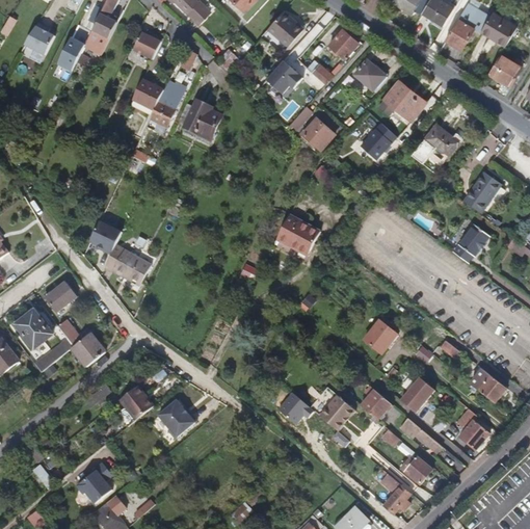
[(100,57),(121,16),(114,12),(112,11),(114,7),(116,3),(118,0),(107,0),(98,18),(95,24),(89,33),(82,48),(100,57)]
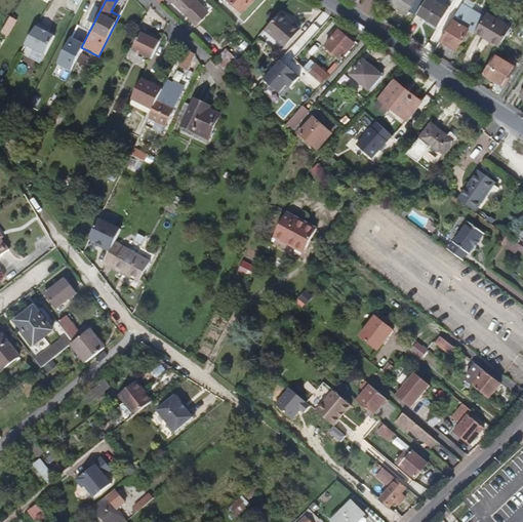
[(96,17),(106,0),(96,0),(91,9),(94,10),(92,15),(96,17)]
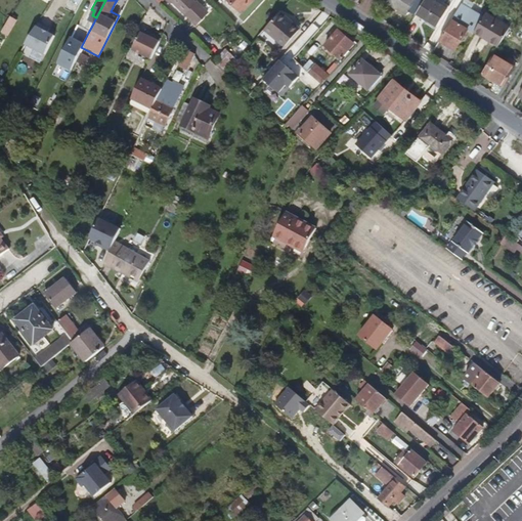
[(167,0),(169,2),(171,0),(173,0),(194,22),(206,10),(196,0),(167,0)]
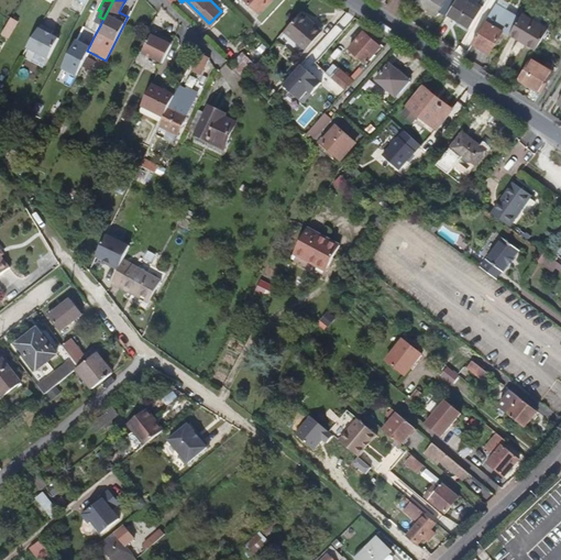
[(245,0),(257,11),(267,0),(245,0)]
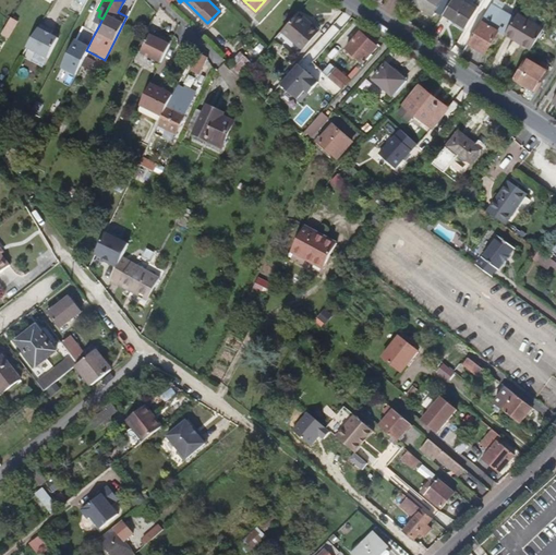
[(440,13),(449,0),(410,0),(410,1),(432,13),(434,9),(440,13)]
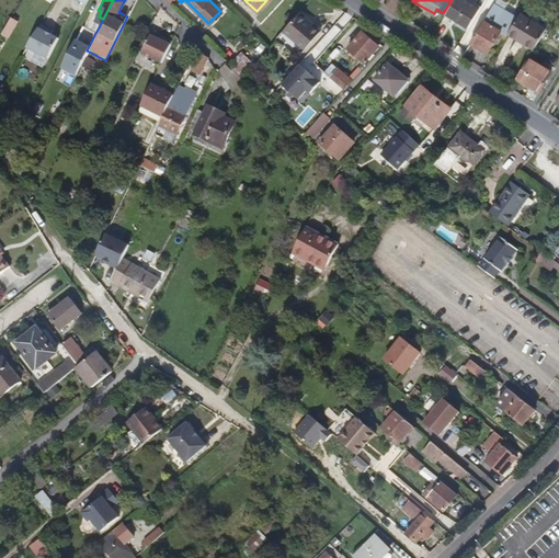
[(466,27),(478,9),(464,0),(452,0),(443,13),(466,27)]
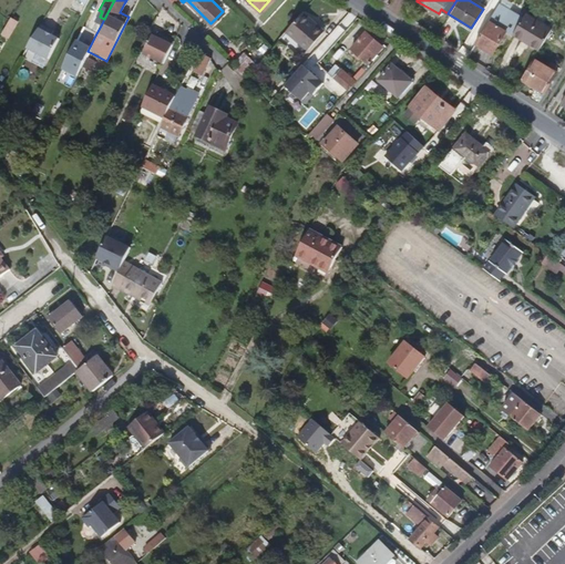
[(514,28),(521,17),(497,2),(474,41),(492,51),(503,31),(510,36),(512,31),(514,28)]
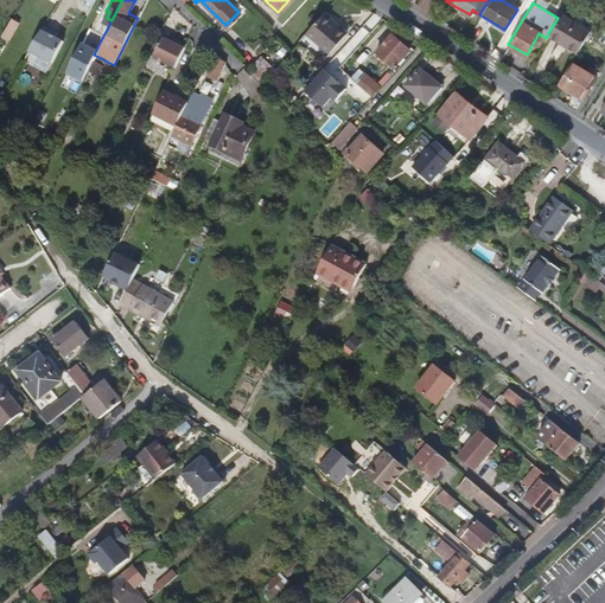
[(133,4),(131,8),(133,10),(131,14),(138,18),(142,10),(133,4)]
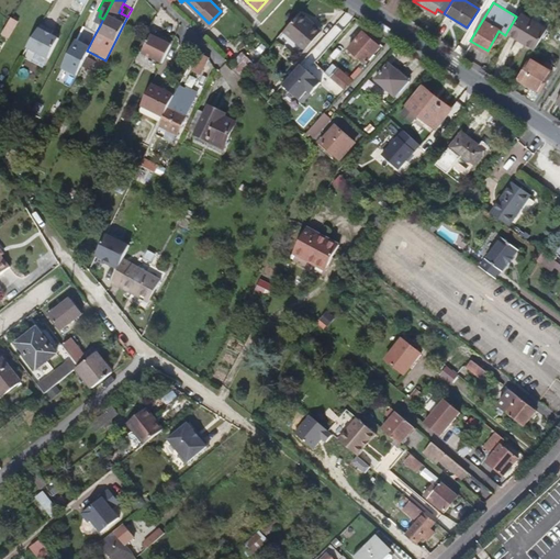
[(316,31),(304,21),(306,18),(298,10),(280,29),(302,47),(316,31)]
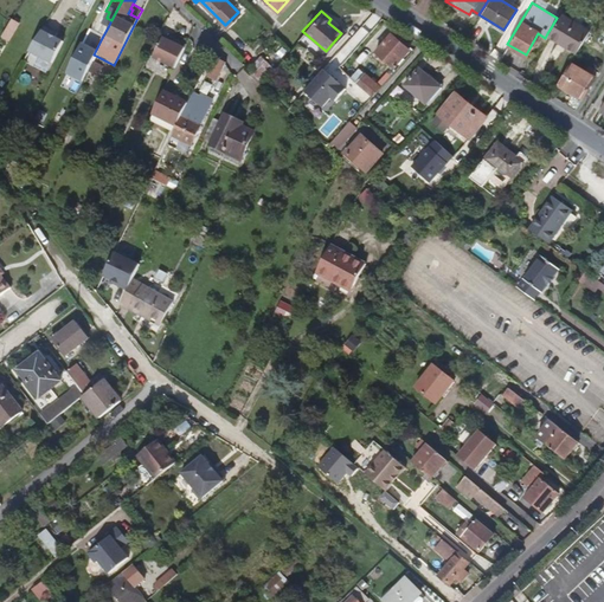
[(589,27),(561,11),(557,18),(550,30),(566,40),(565,45),(574,51),(589,27)]
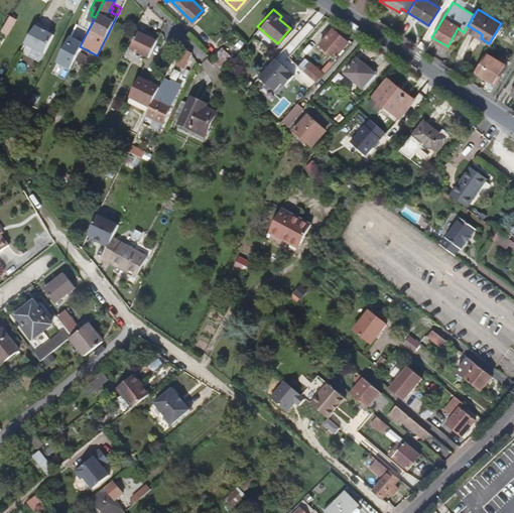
[(6,34),(14,18),(8,15),(6,18),(0,28),(0,31),(6,34)]
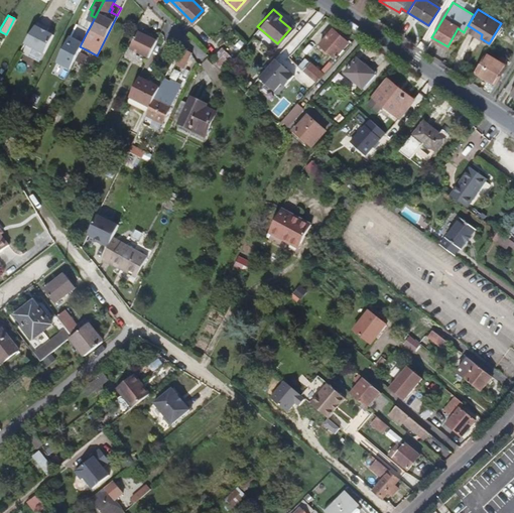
[(292,26),(281,16),(279,19),(290,28),(292,26)]
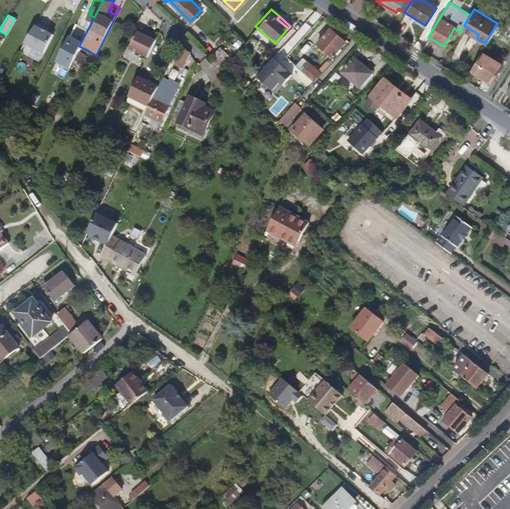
[(43,52),(52,33),(45,30),(47,26),(35,20),(23,42),(43,52)]
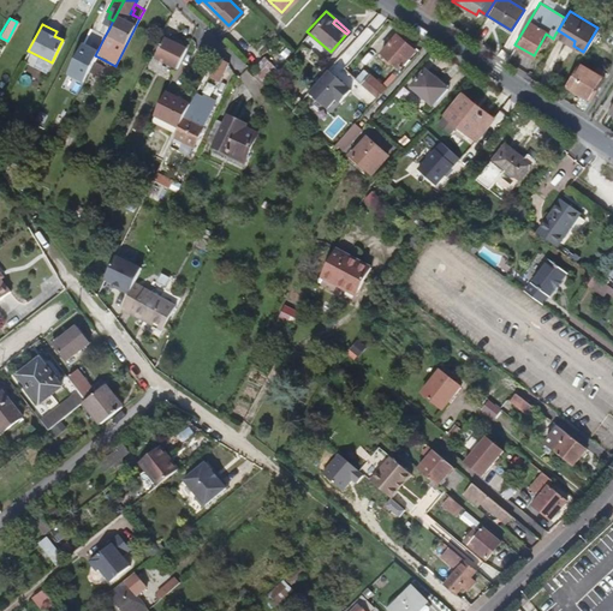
[(575,41),(558,30),(555,34),(573,46),(575,41)]
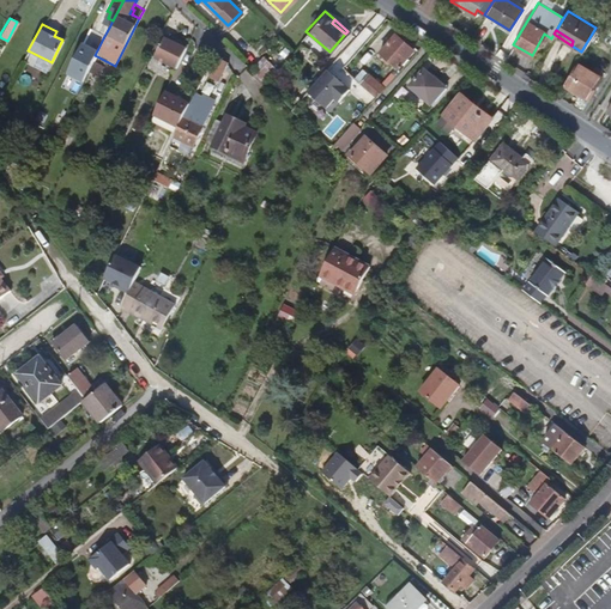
[(95,55),(103,38),(86,31),(72,60),(88,68),(90,64),(95,55)]
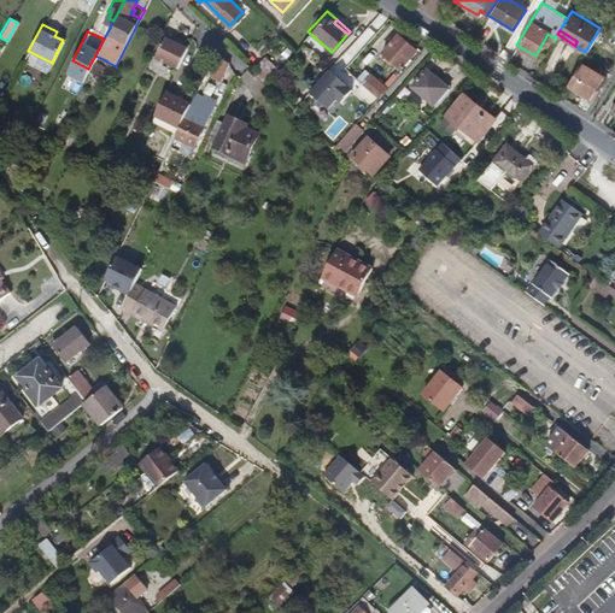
[(415,48),(396,33),(380,51),(398,68),(415,48)]
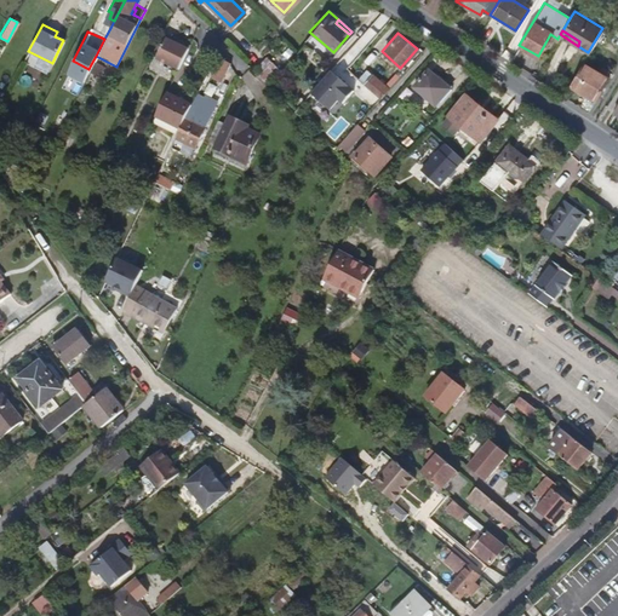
[(176,69),(187,46),(166,35),(155,58),(176,69)]
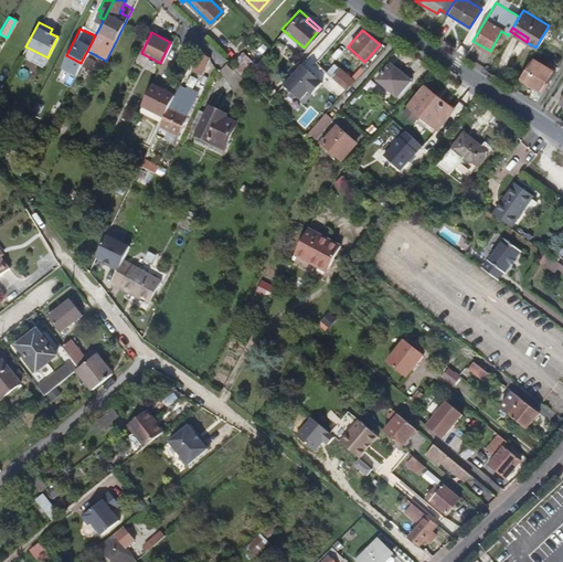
[(189,71),(199,75),(208,57),(198,53),(189,71)]
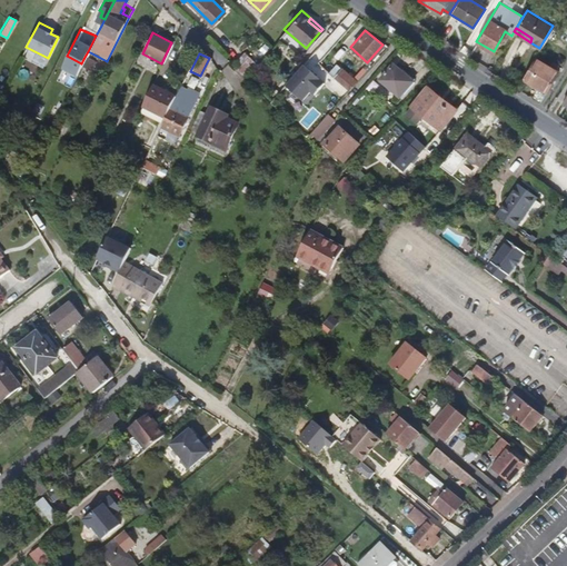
[(548,65),(535,56),(521,77),(545,90),(557,69),(554,67),(548,65)]
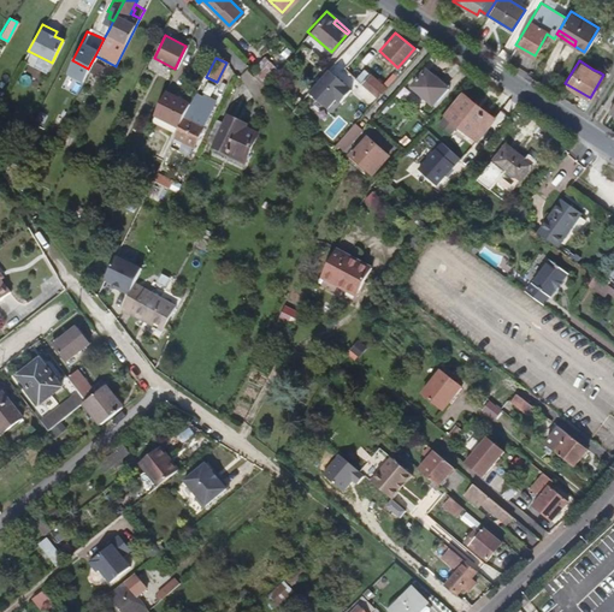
[(99,67),(90,64),(88,69),(86,73),(94,77),(99,67)]
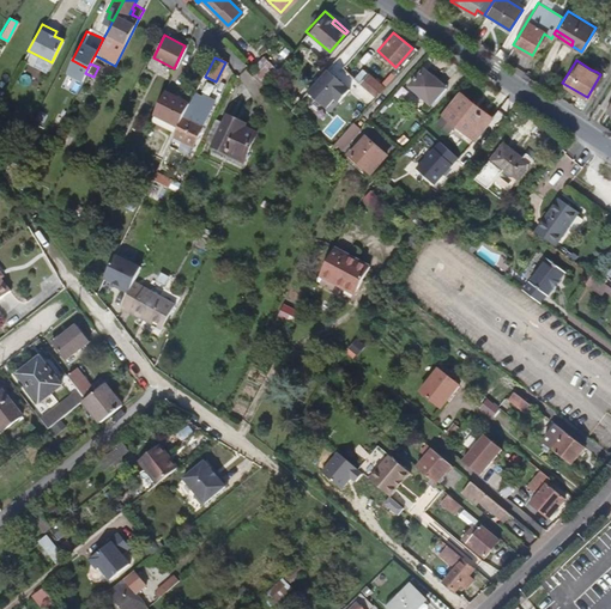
[(382,87),(356,65),(349,74),(358,83),(361,85),(371,95),(374,97),(382,87)]
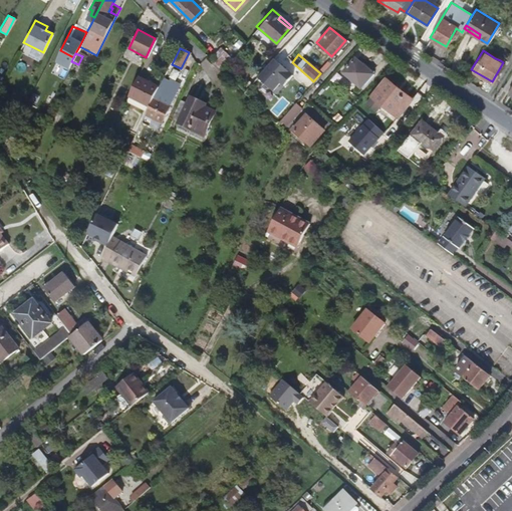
[(340,71),(358,87),(371,72),(353,56),(340,71)]
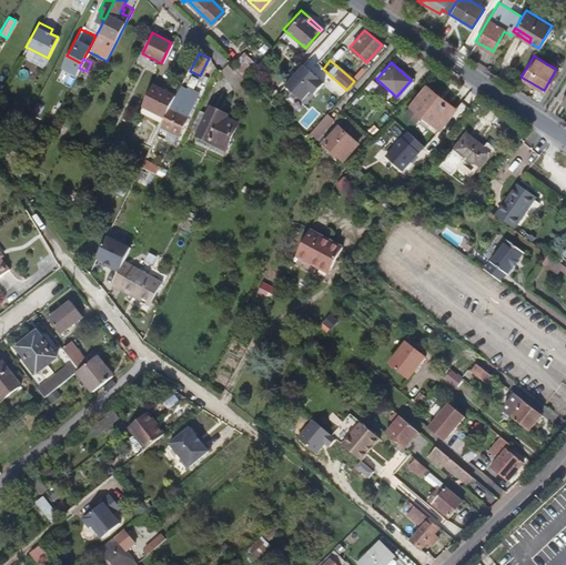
[(57,76),(70,83),(76,73),(61,66),(57,76)]
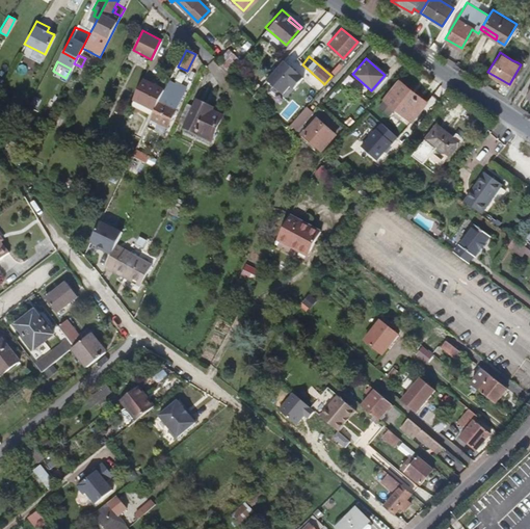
[(281,61),(264,80),(280,95),(287,85),(291,88),(300,78),(281,61)]
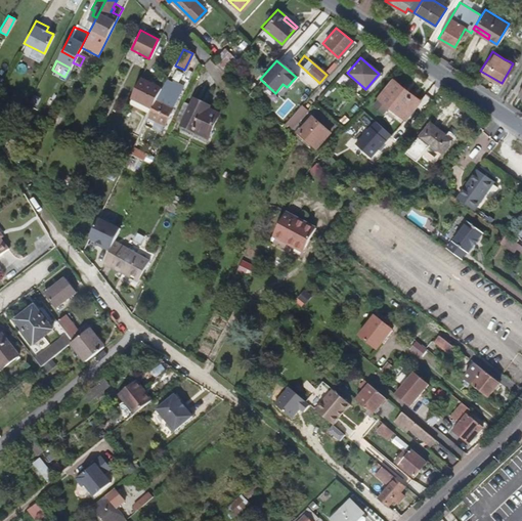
[(303,74),(306,71),(298,63),(295,68),(303,74)]
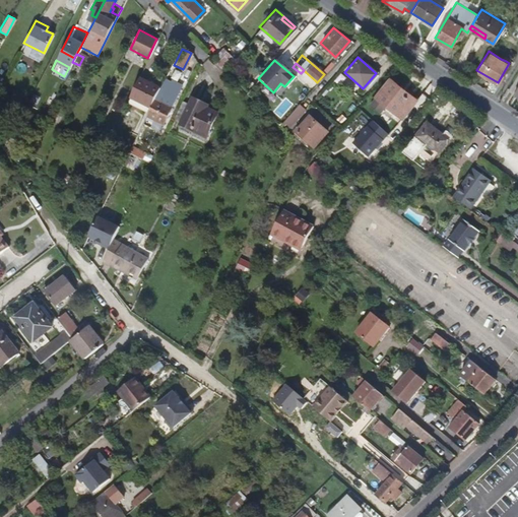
[(315,80),(306,72),(302,76),(311,84),(315,80)]
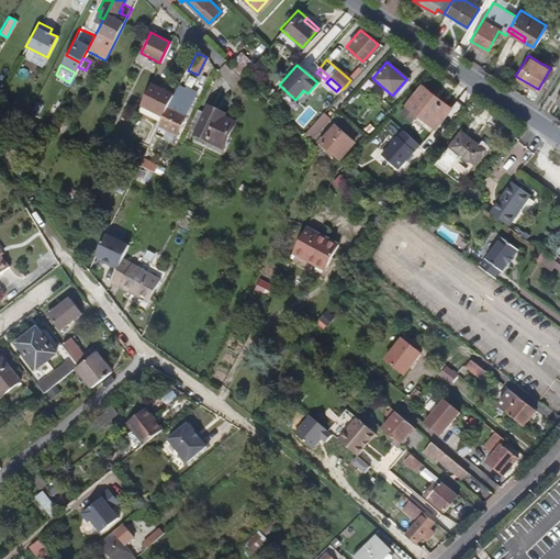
[(167,102),(170,96),(148,85),(137,105),(160,116),(167,102)]
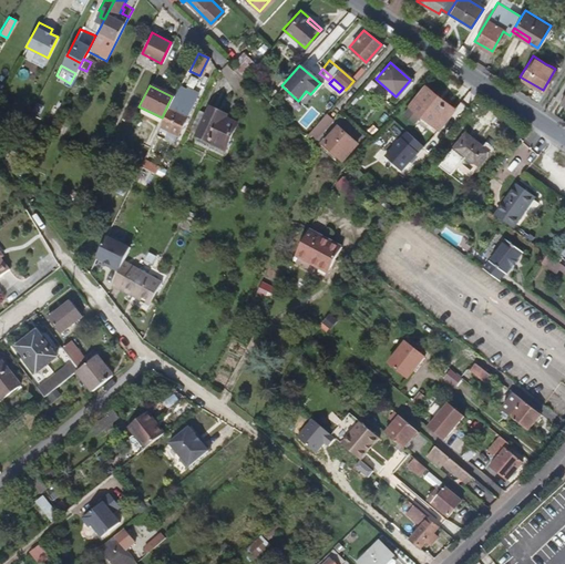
[(453,108),(424,85),(409,103),(409,105),(403,112),(412,118),(418,111),(421,112),(421,111),(439,125),(453,108)]
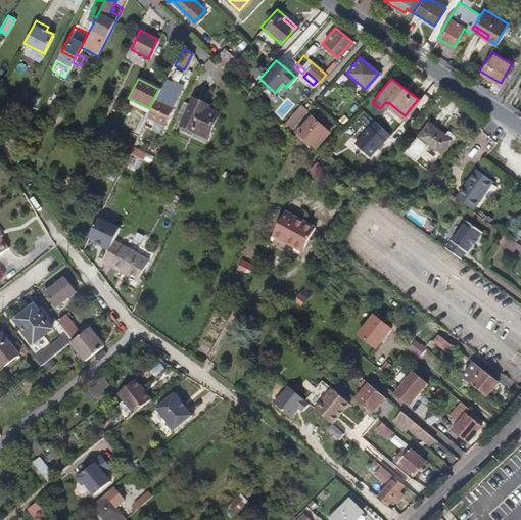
[(162,125),(181,87),(172,83),(163,98),(155,95),(149,108),(145,116),(162,125)]
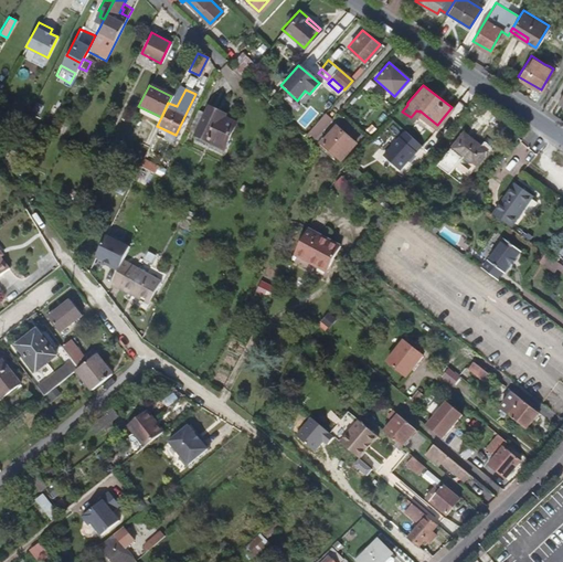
[(209,139),(223,146),(234,123),(216,115),(218,112),(206,106),(203,114),(192,135),(208,141),(209,139)]
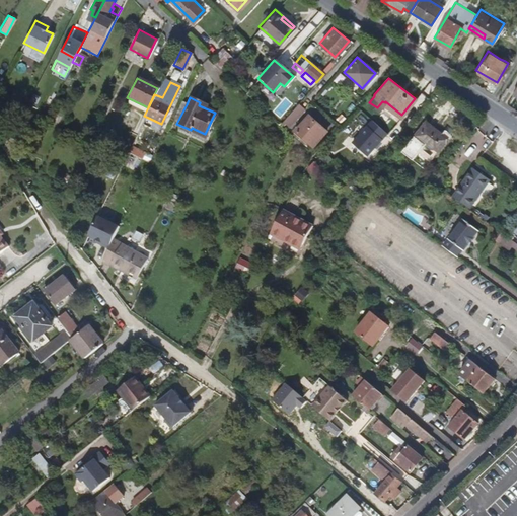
[(176,124),(187,104),(178,100),(168,120),(176,124)]
